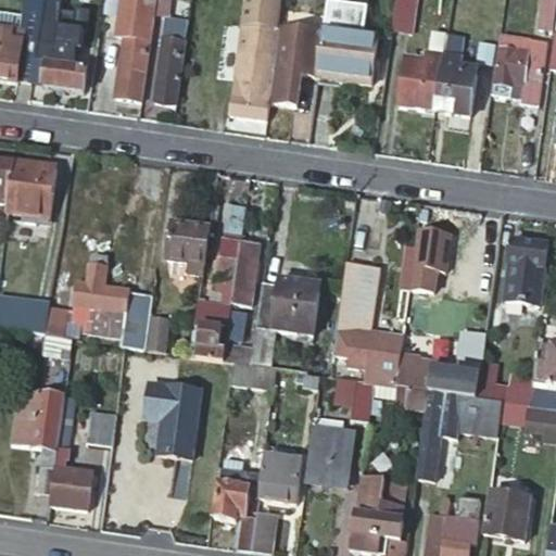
[(64,1),(55,0),(47,0),(34,85),(88,93),(91,72),(76,70),(77,63),(70,62),(73,47),(58,45),(64,1)]
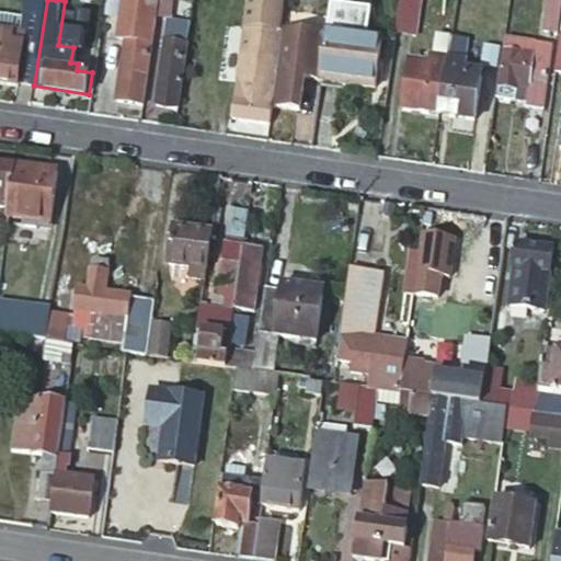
[(132,36),(122,99),(145,102),(153,39),(156,41),(162,1),(161,0),(128,0),(124,35),(132,36)]
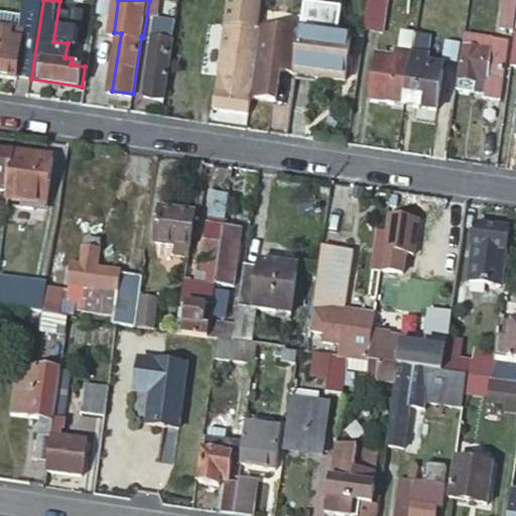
[(389,0),(371,0),(367,28),(385,30),(389,0)]
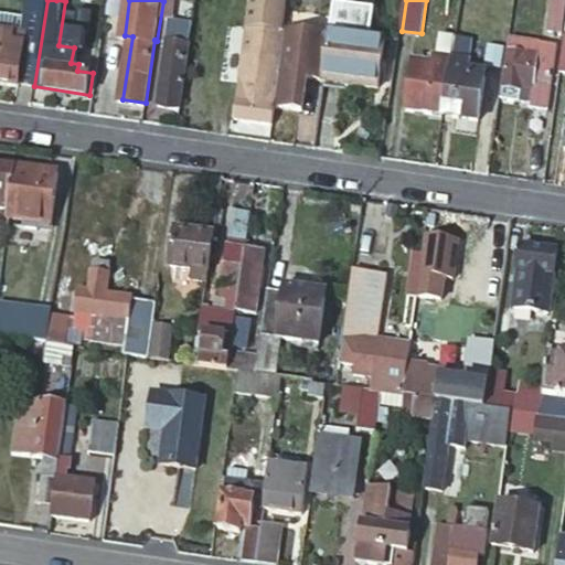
[(563,35),(564,22),(564,0),(552,0),(546,33),(563,35)]
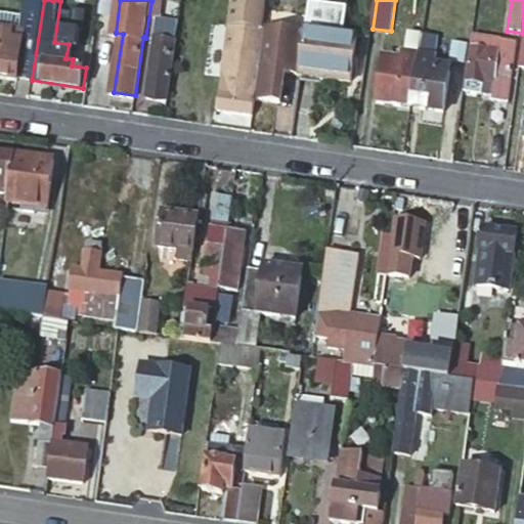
[(155,36),(146,95),(166,98),(175,39),(177,19),(158,16),(155,36)]
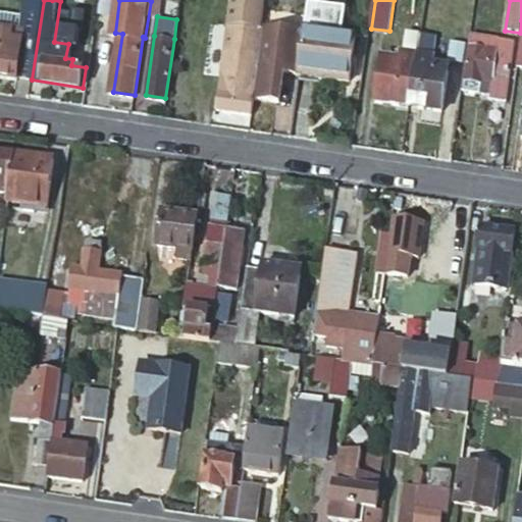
[(457,20),(454,39),(468,41),(471,22),(457,20)]
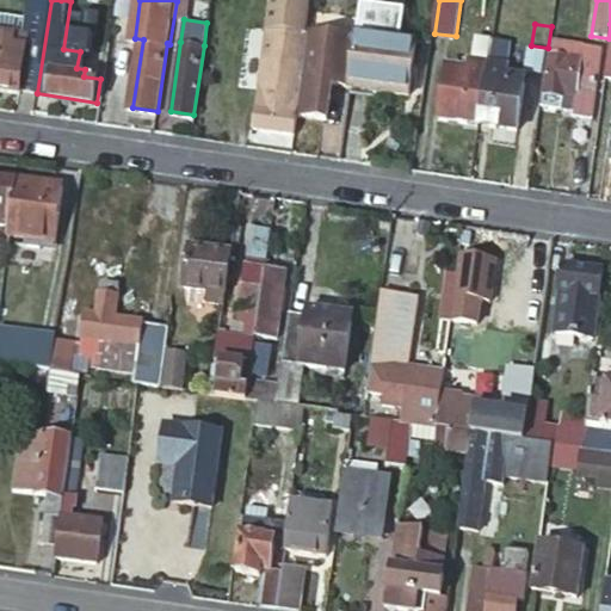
[(0,87),(22,92),(29,44),(24,36),(0,31),(0,87)]
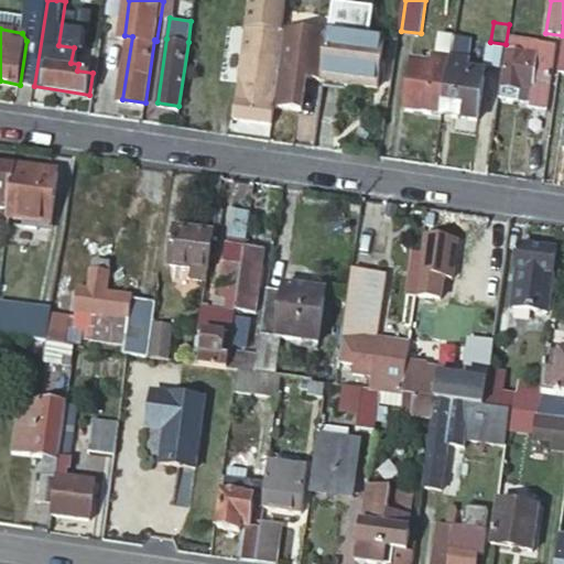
[(331,29),(324,79),(379,86),(386,38),(331,29)]
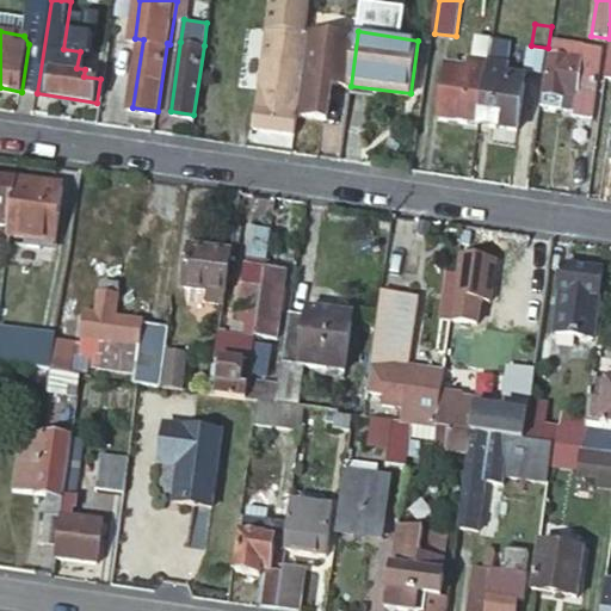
[(440,117),(480,123),(493,39),(473,37),(468,74),(448,71),(440,117)]
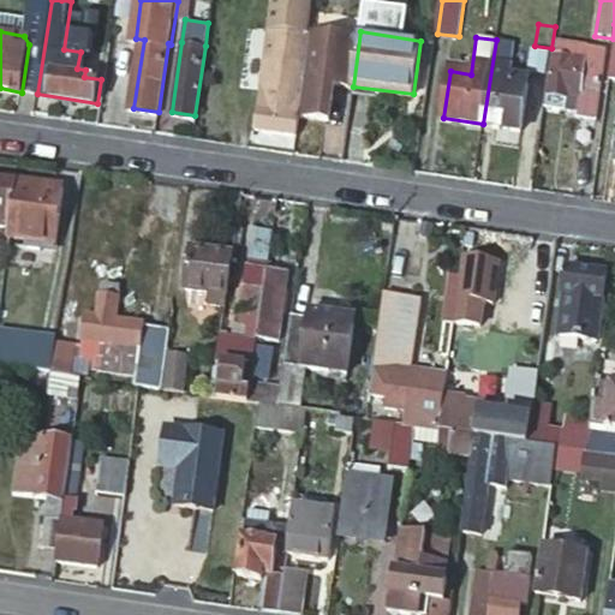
[(483,124),(523,131),(529,83),(508,79),(512,42),(496,40),(483,124)]
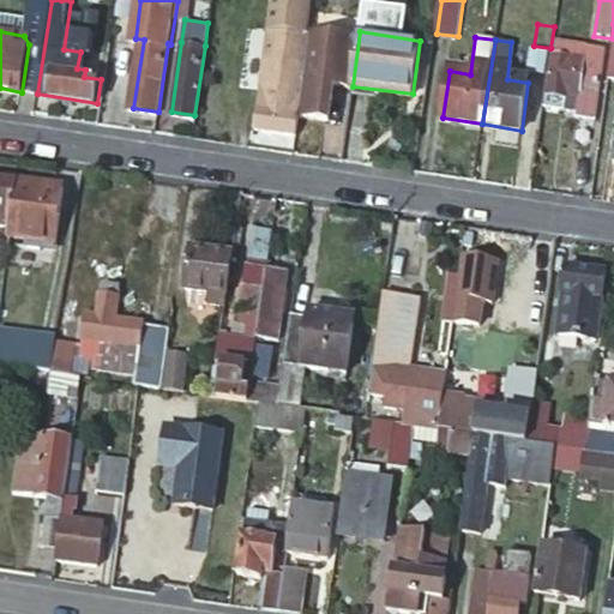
[(559,40),(551,96),(549,106),(567,108),(570,91),(583,92),(581,110),(579,115),(596,119),(607,47),(559,40)]
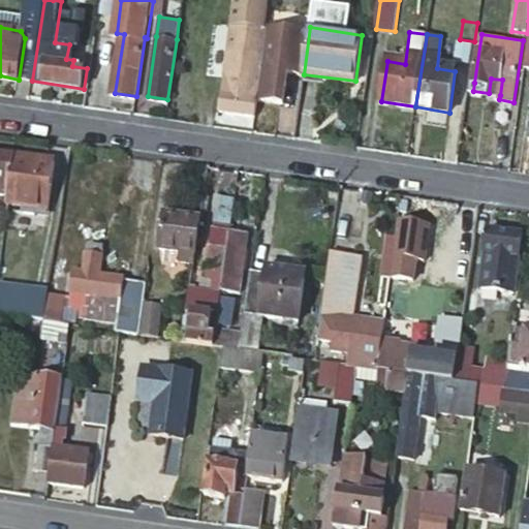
[(220,111),(255,116),(260,80),(262,66),(263,53),(266,40),(253,39),(248,70),(226,67),(220,111)]
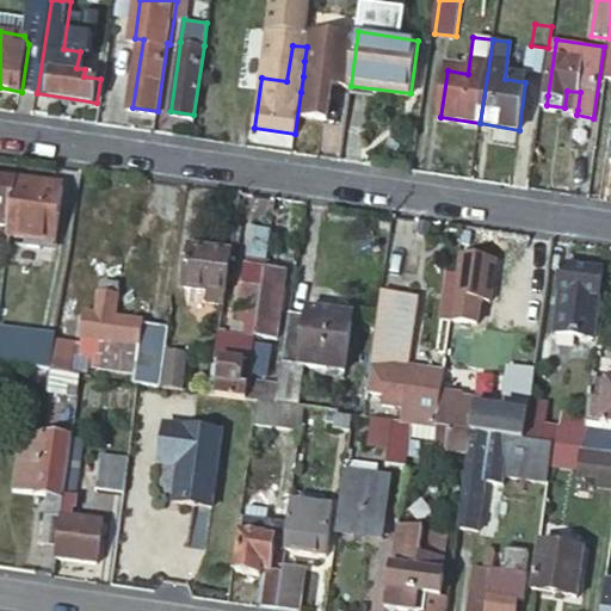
[(84,76),(100,79),(104,55),(80,51),(76,68),(85,69),(84,76)]
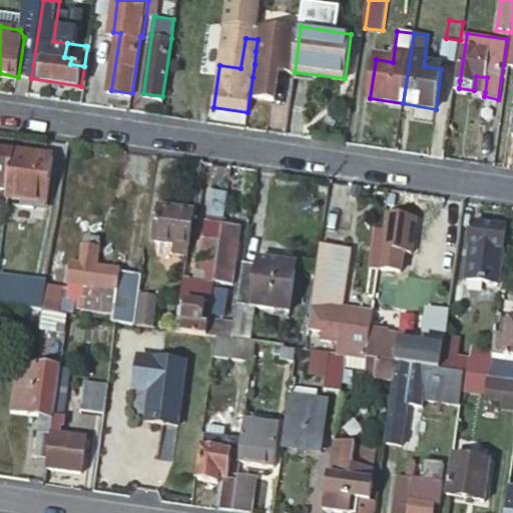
[(271,52),(255,51),(254,64),(269,66),(271,52)]
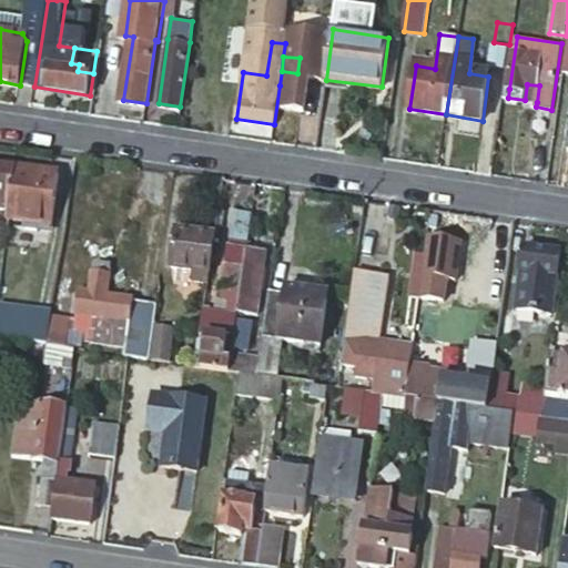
[(527,84),(525,100),(537,102),(539,85),(527,84)]
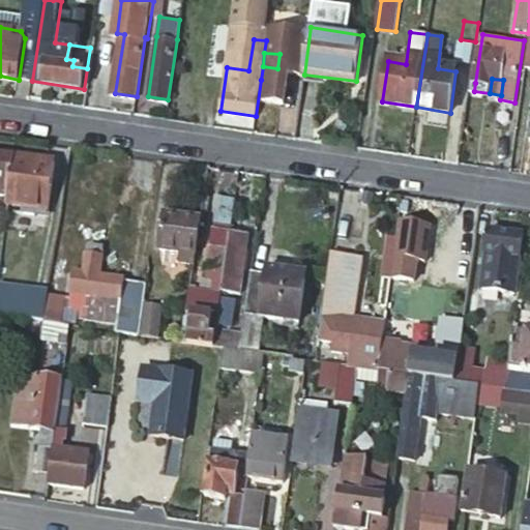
[(256,116),(292,122),(298,85),(261,80),(256,116)]
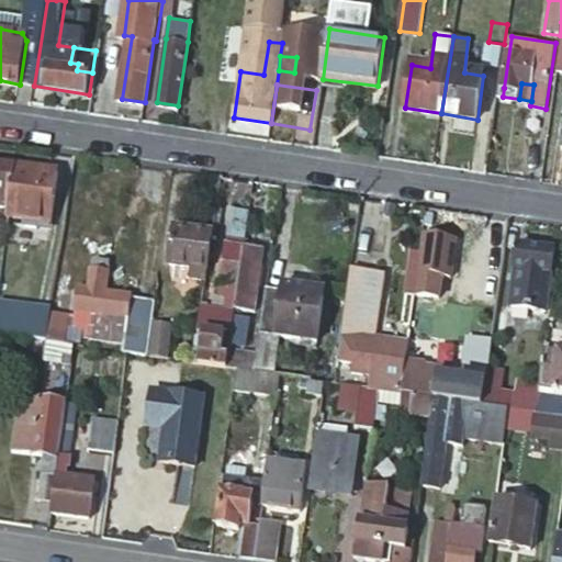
[(0,204),(9,205),(14,164),(0,161),(0,204)]
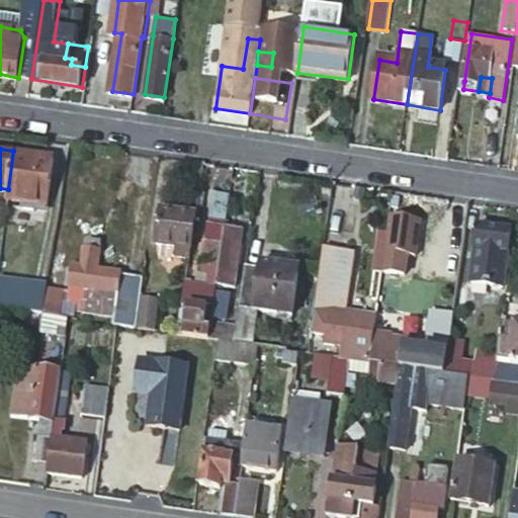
[(50,188),(53,156),(13,151),(8,189),(8,195),(22,197),(21,205),(33,207),(35,186),(50,188)]
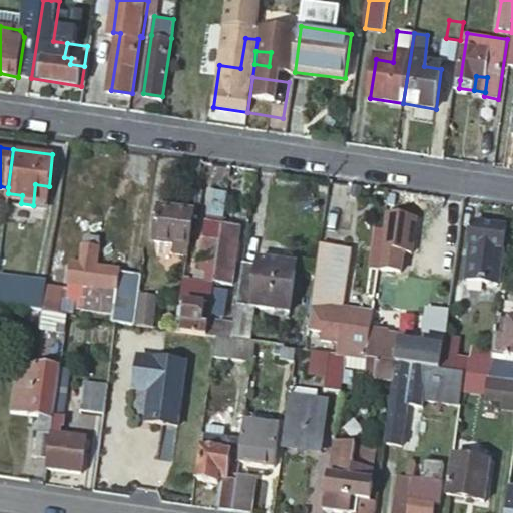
[(182,283),(175,328),(207,333),(209,317),(214,281),(222,224),(226,196),(209,194),(198,271),(205,272),(204,286),(182,283)]
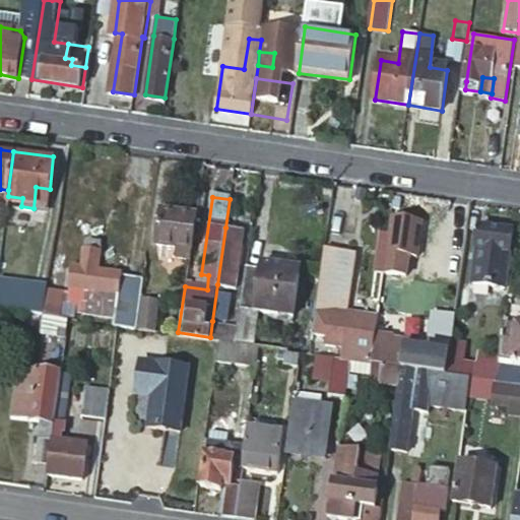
[(189,258),(195,214),(159,208),(154,243),(176,246),(175,256),(189,258)]
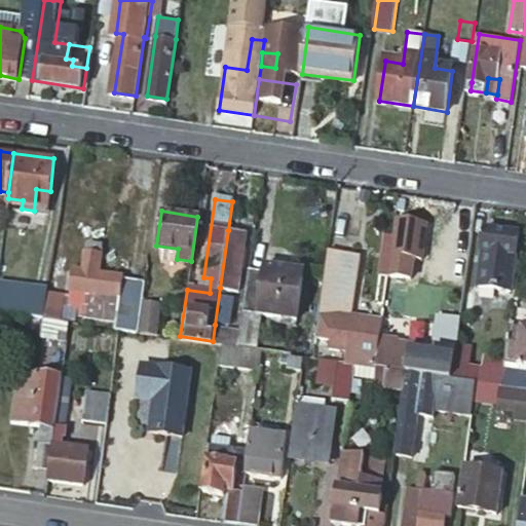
[(518,231),(485,226),(476,284),(509,289),(518,231)]
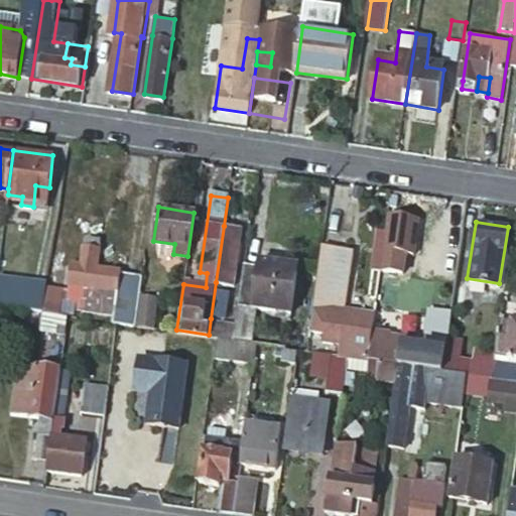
[(224,226),(216,282),(235,285),(243,229),(224,226)]
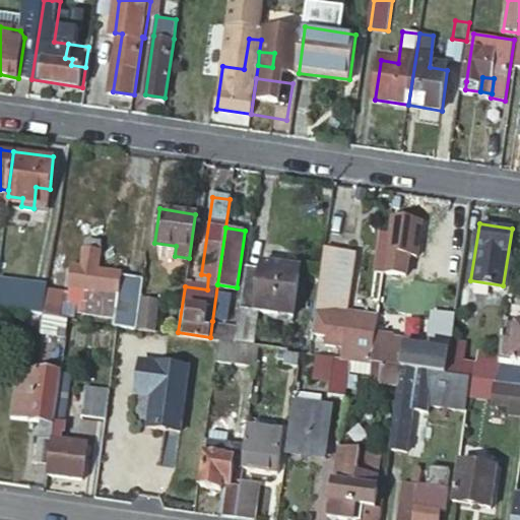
[(390,266),(405,268),(409,237),(395,235),(390,266)]
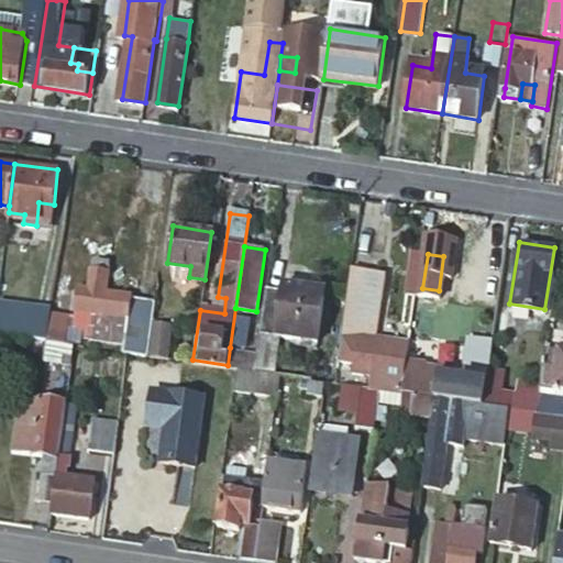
[(78,286),(73,321),(127,330),(123,350),(150,353),(157,297),(131,294),(105,289),(109,266),(105,266),(106,261),(103,258),(98,257),(95,262),(95,265),(91,265),(87,288),(78,286)]
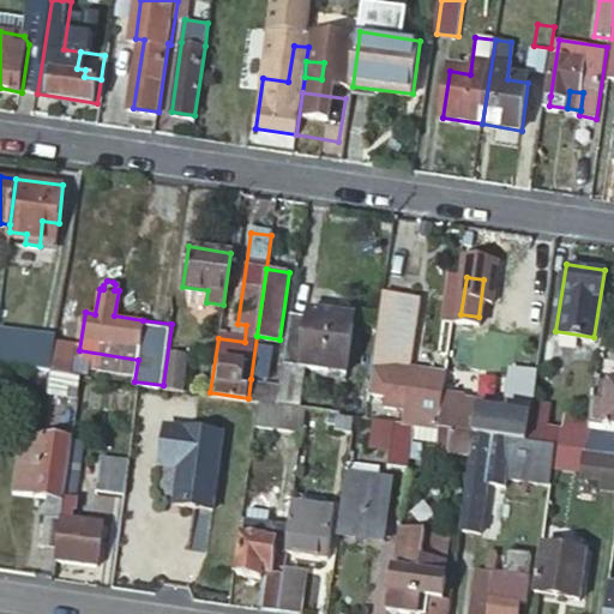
[(405,422),(416,425),(440,428),(444,396),(446,374),(410,368),(420,304),(383,299),(380,308),(368,392),(386,396),(385,404),(408,407),(405,422)]
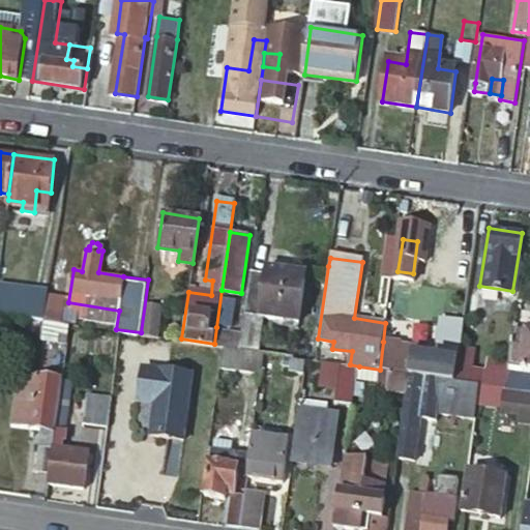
[(267,271),(252,269),(245,311),(299,319),(305,270),(268,265),(267,271)]
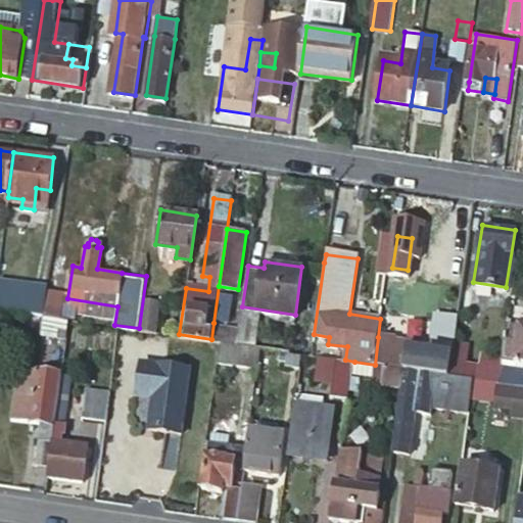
[(0,306),(46,314),(48,296),(49,290),(0,282),(0,306)]
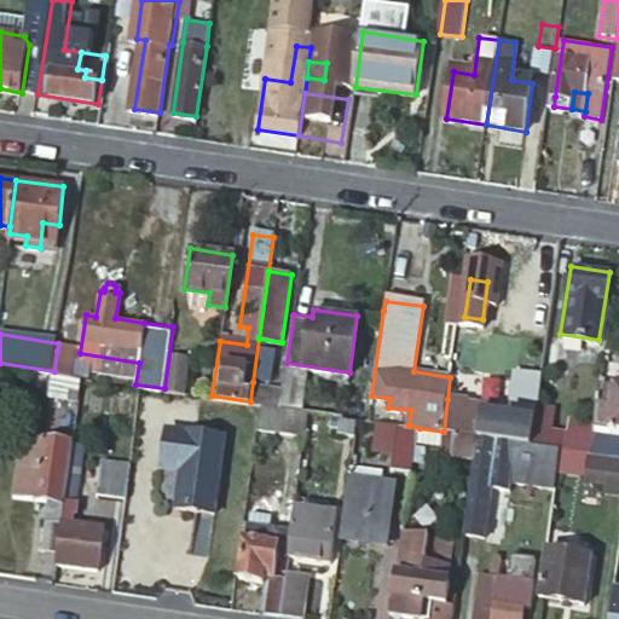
[(77,353),(57,351),(55,371),(74,375),(77,353)]
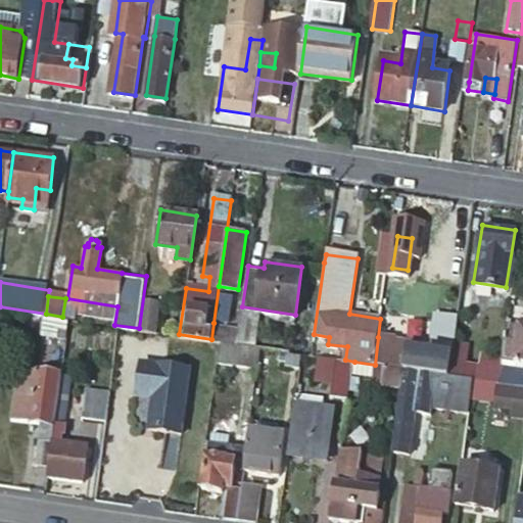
[(161,299),(145,297),(141,329),(156,331),(161,299)]
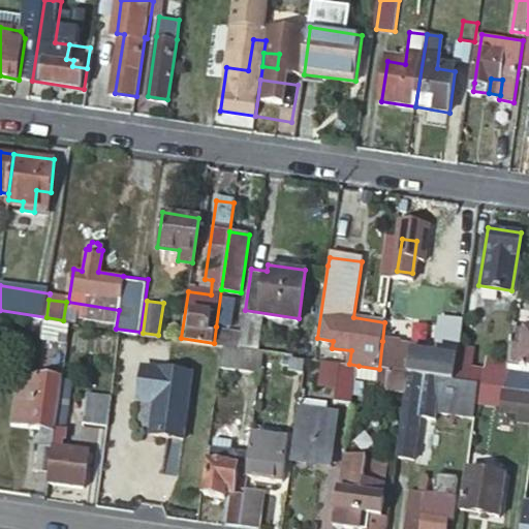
[(63,320),(47,317),(43,338),(68,342),(71,321),(63,320)]
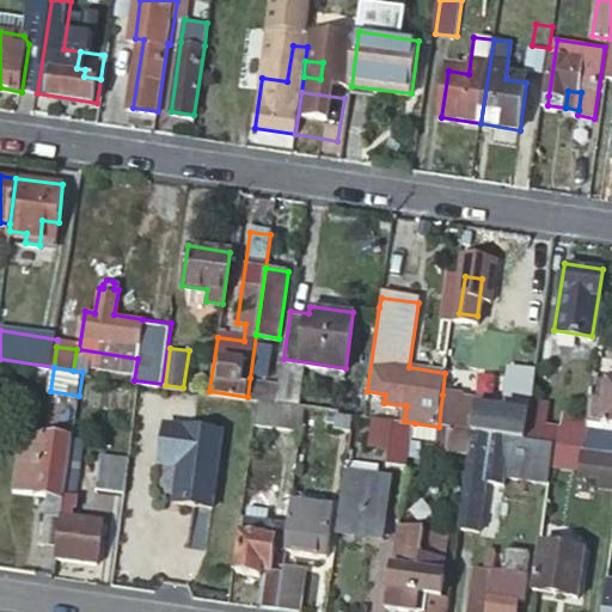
[(506,403),(442,395),(439,427),(441,427),(453,429),(473,432),(476,432),(512,438),(528,440),(537,373),(510,369),(506,403)]
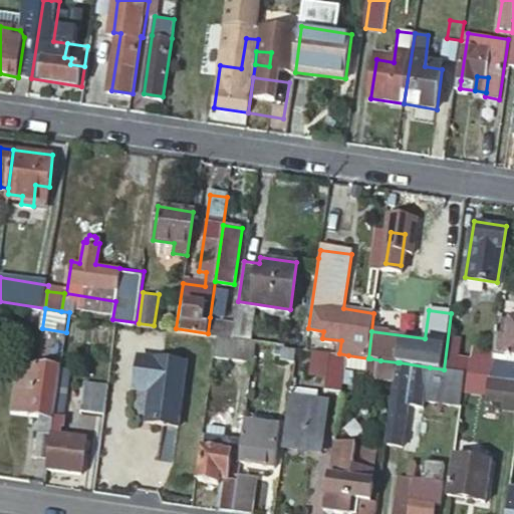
[(210,317),(208,333),(217,335),(233,337),(235,322),(210,317)]
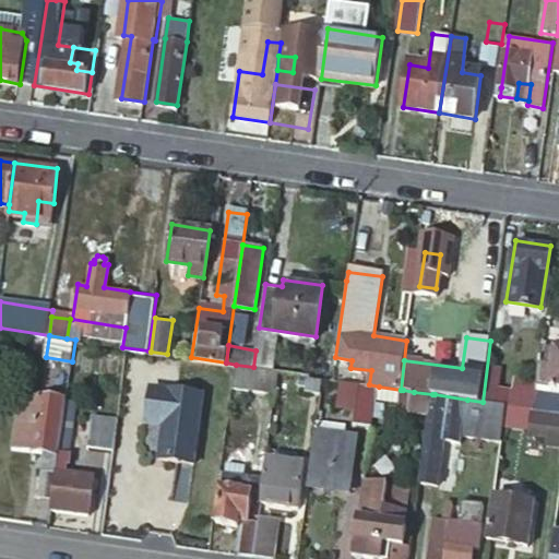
[(558,348),(542,346),(537,382),(558,385),(558,348)]
